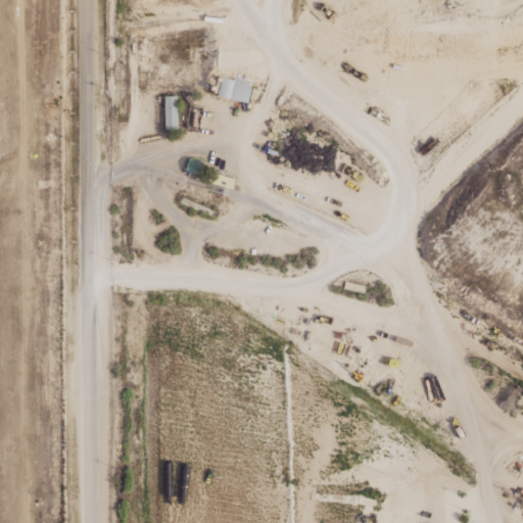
[(240,43),(250,51),(247,55),(237,47),(240,43)]
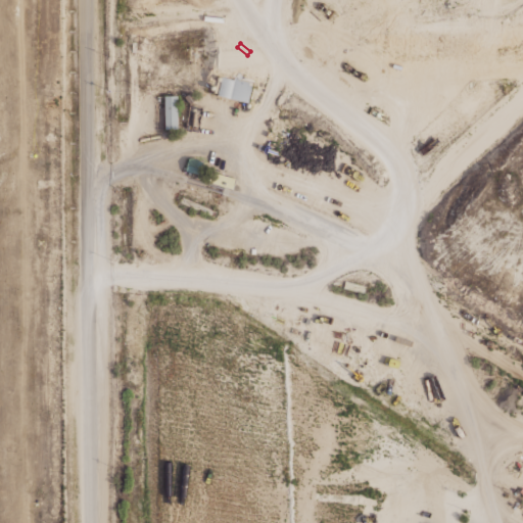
[(222,76),(232,79),(233,77),(252,82),(247,102),(217,94),(222,76)]
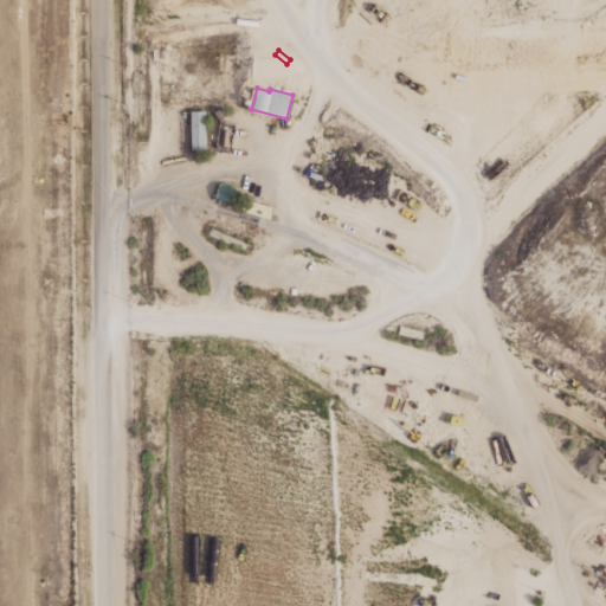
[(214,111),(221,105),(229,115),(221,120),(214,111)]
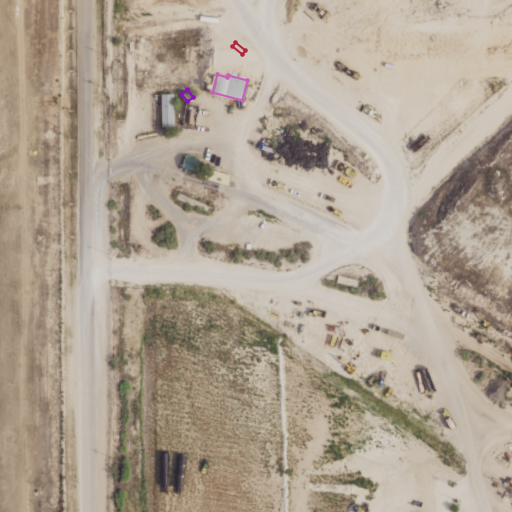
[(161,93),(174,93),(175,125),(162,125),(161,93)]
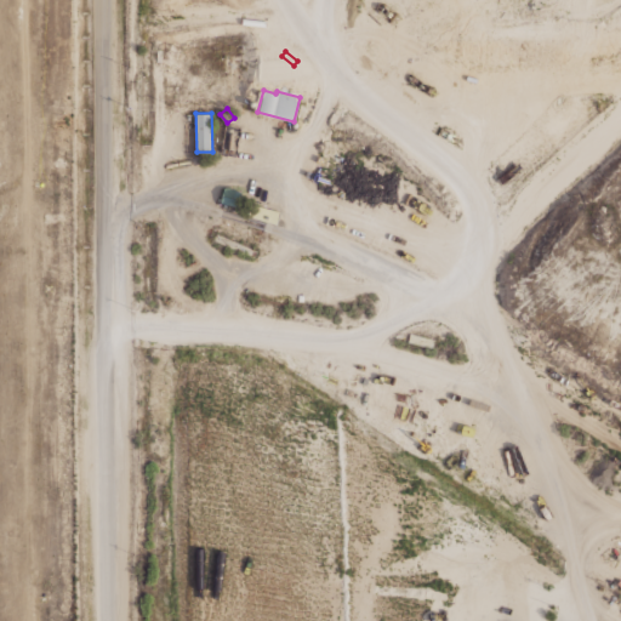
[(224,187),(243,193),(238,209),(220,203),(224,187)]
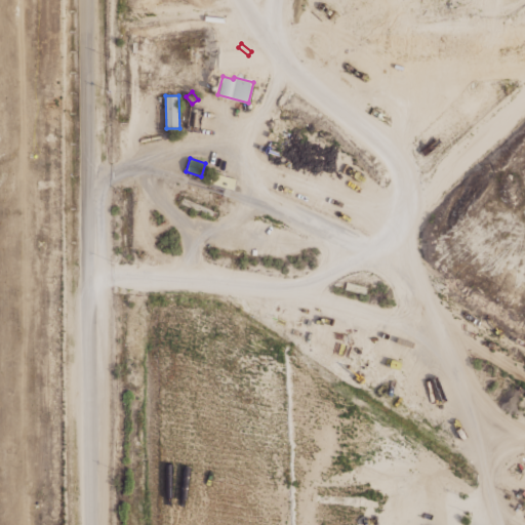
[(347,282),(369,287),(367,294),(345,289),(347,282)]
